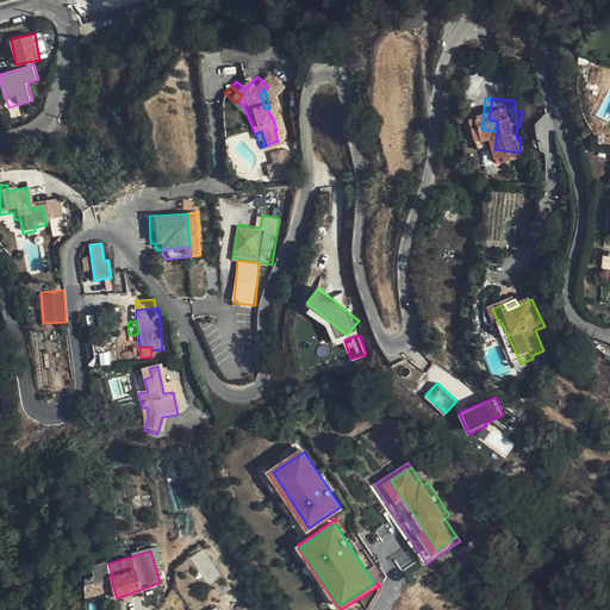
[(110,577),(106,564),(85,571),(87,584),(83,585),(87,596),(113,587),(110,577)]
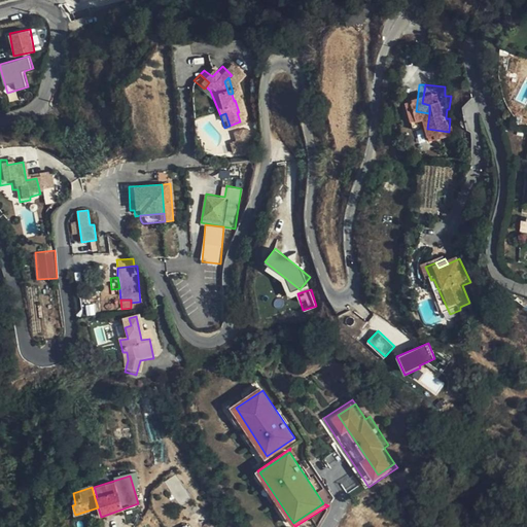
[(75,515),(72,505),(65,507),(70,524),(78,522),(75,515)]
